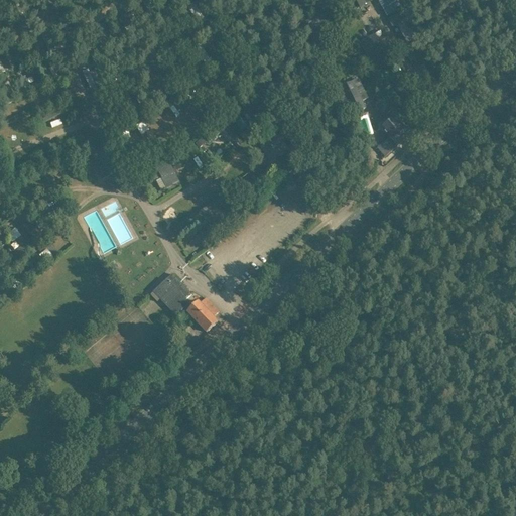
[(387,16),(402,9),(397,0),(380,0),(379,1),(387,16)]
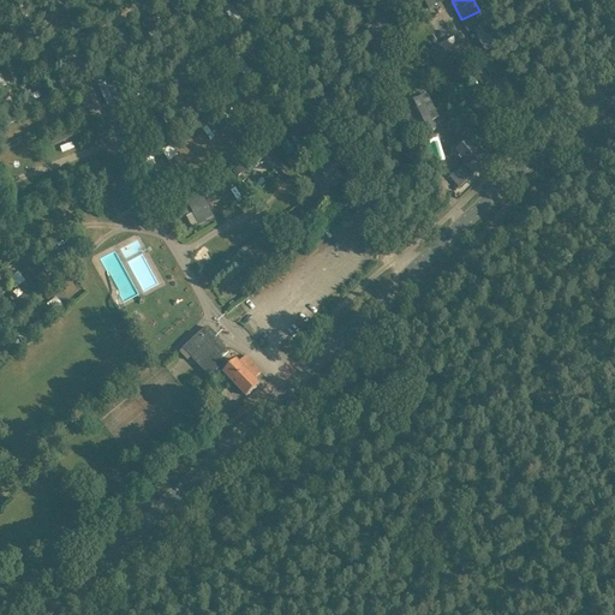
[(485,53),(496,47),(484,25),(485,24),(479,15),(463,23),(469,34),(473,31),(485,53)]
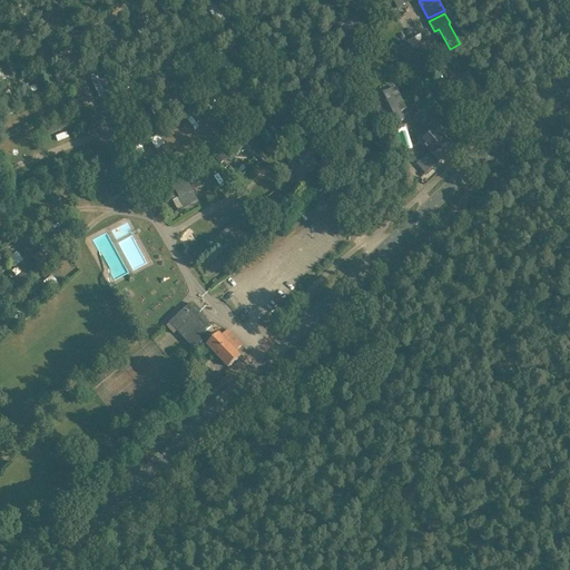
[(360,20),(357,16),(341,23),(335,27),(340,33),(349,51),(354,48),(350,39),(363,31),(357,21),(360,20)]
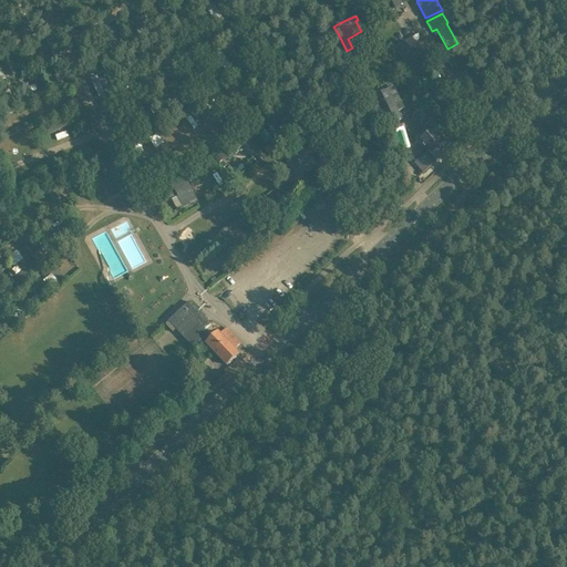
[(157,20),(162,27),(167,23),(164,17),(157,20)]
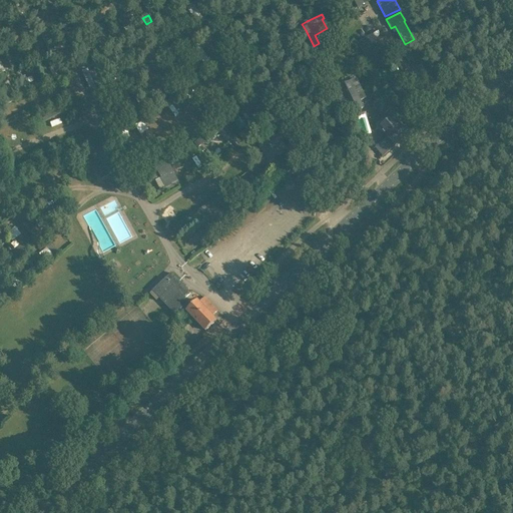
[(59,22),(66,31),(70,29),(64,19),(59,22)]
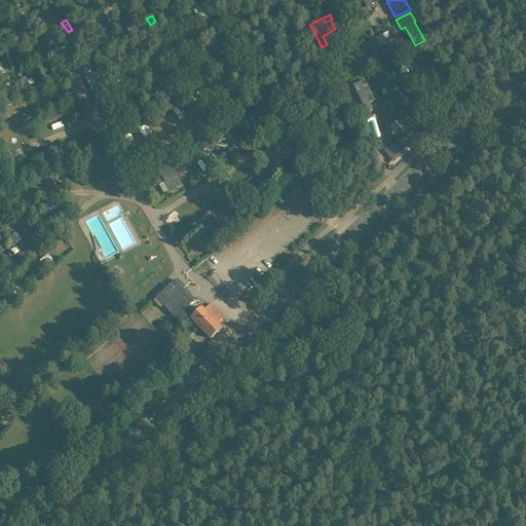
[(134,37),(144,30),(138,20),(126,27),(134,37)]
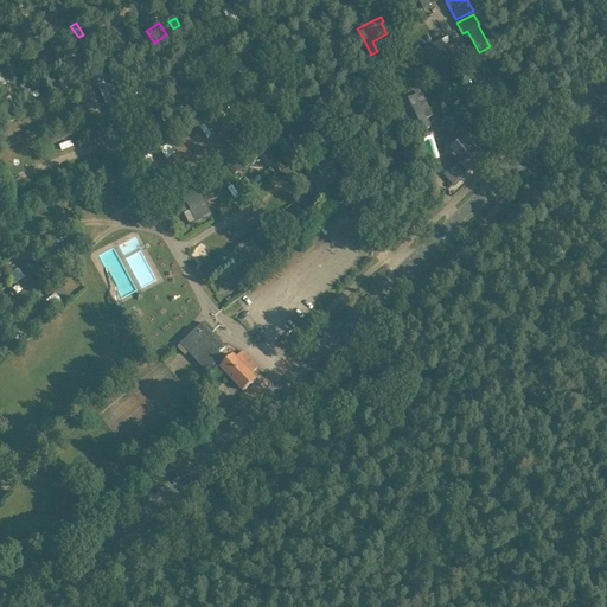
[(448,36),(423,51),(436,72),(452,64),(453,65),(462,61),(448,36)]
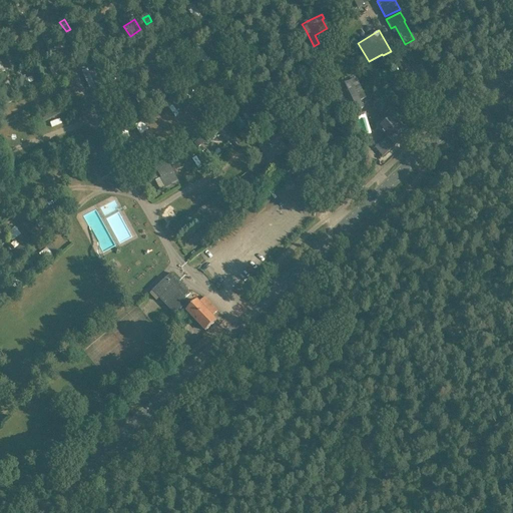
[(41,58),(34,61),(37,66),(43,63),(41,58)]
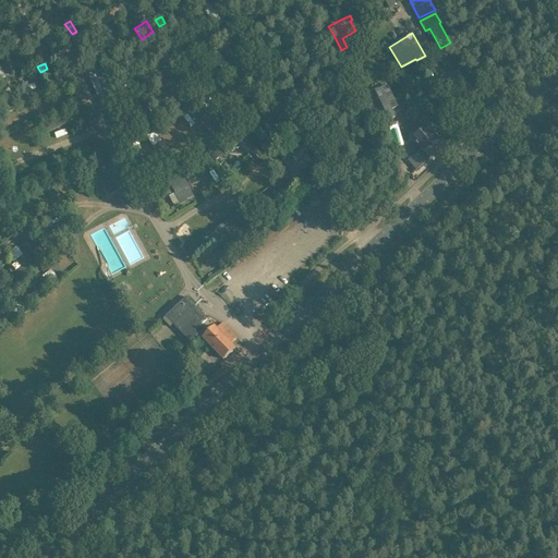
[(58,86),(67,80),(61,70),(51,76),(58,86)]
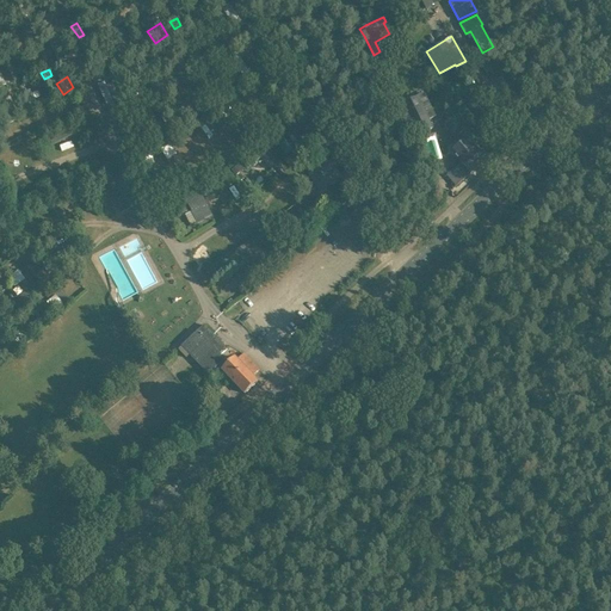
[(105,82),(99,84),(106,107),(115,105),(111,93),(117,92),(113,82),(106,85),(105,82)]
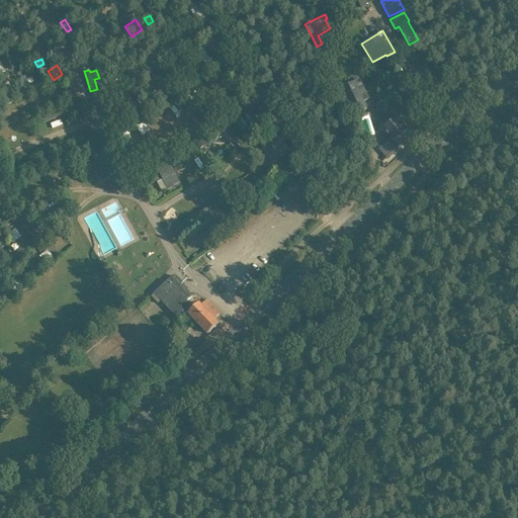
[(350,117),(368,109),(359,90),(357,90),(353,83),(346,86),(345,83),(336,88),(350,117)]
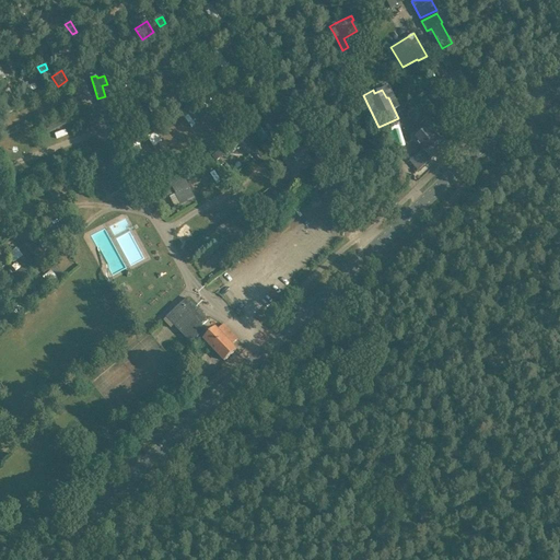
[(167,102),(163,107),(168,112),(173,106),(167,102)]
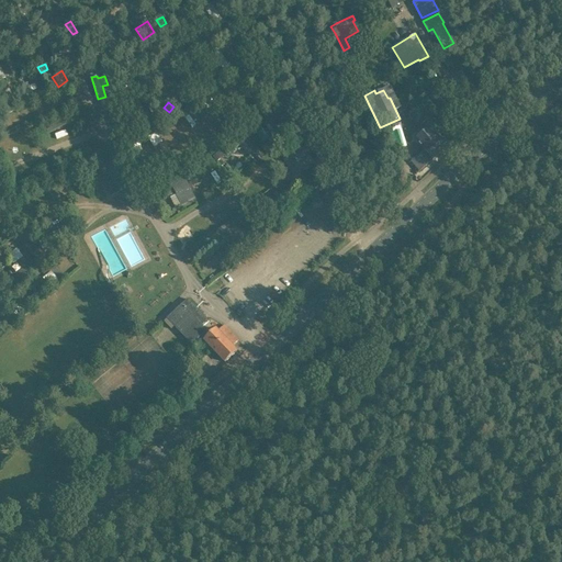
[(48,133),(80,117),(76,110),(44,125),(48,133)]
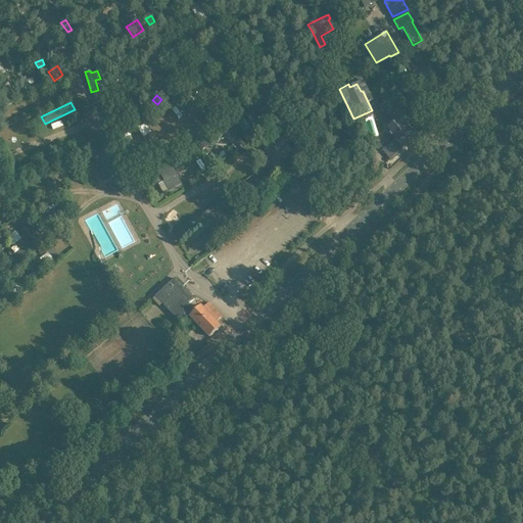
[(393,138),(402,149),(417,137),(408,127),(407,127),(400,119),(387,131),(393,138)]
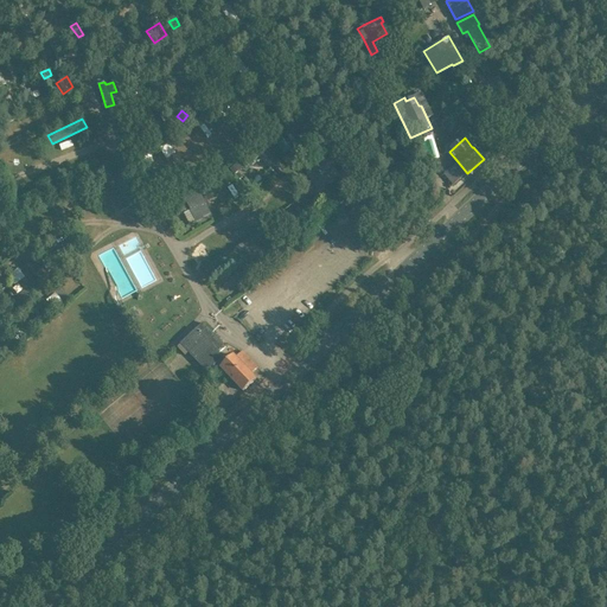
[(264,160),(270,168),(278,163),(270,154),(264,160)]
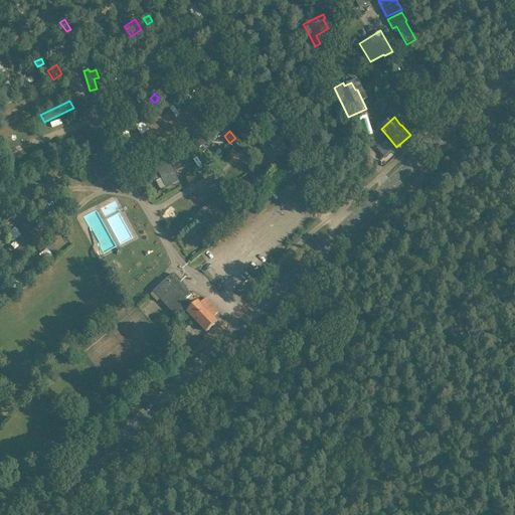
[(268,161),(289,149),(281,135),(260,147),(268,161)]
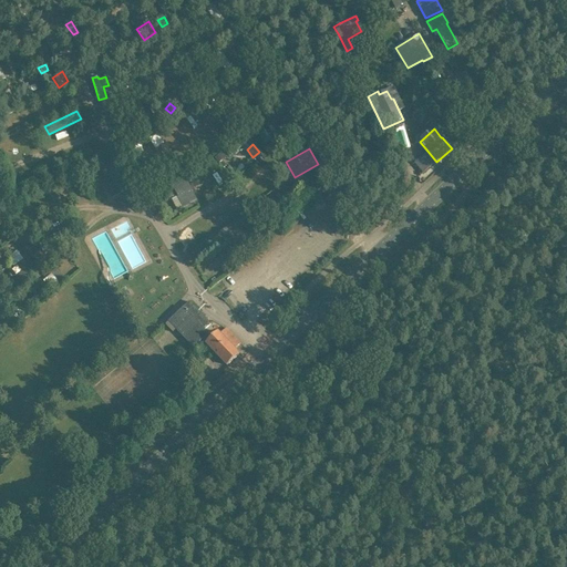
[(431,166),(435,163),(426,153),(422,156),(431,166)]
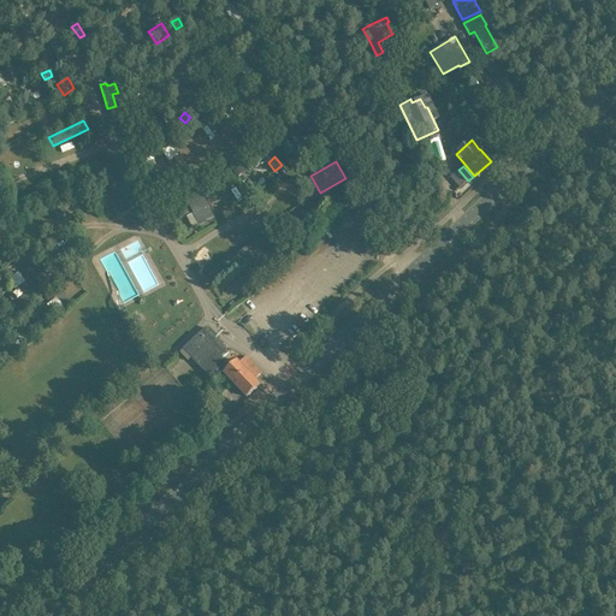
[(244,173),(240,167),(234,172),(238,177),(244,173)]
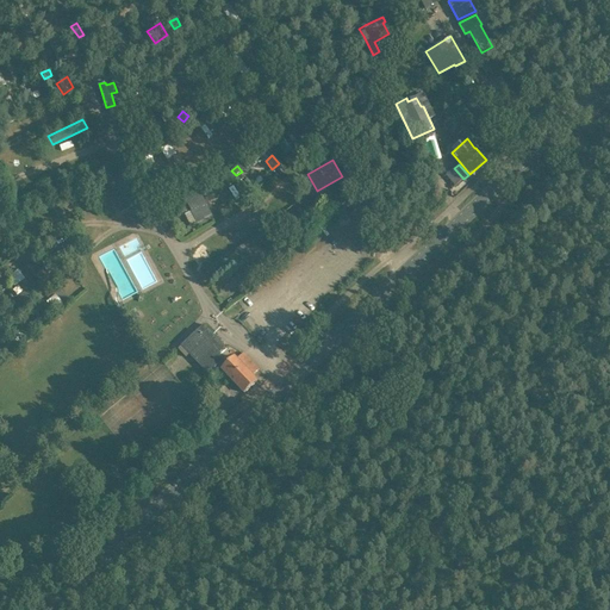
[(460,182),(464,179),(454,168),(450,172),(460,182)]
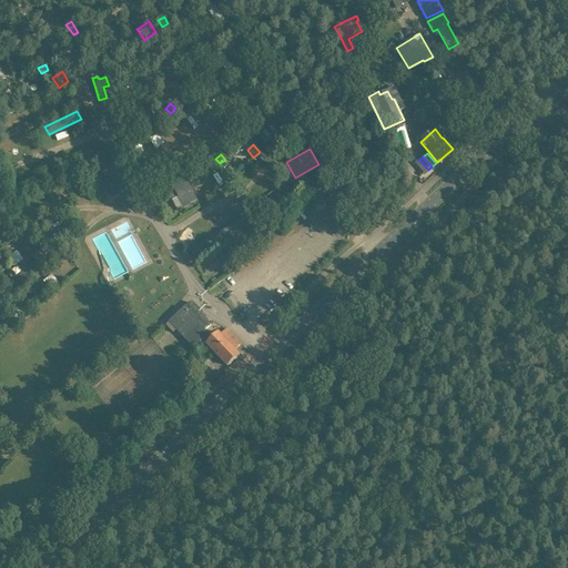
[(419,160),(415,164),(424,174),(428,170),(419,160)]
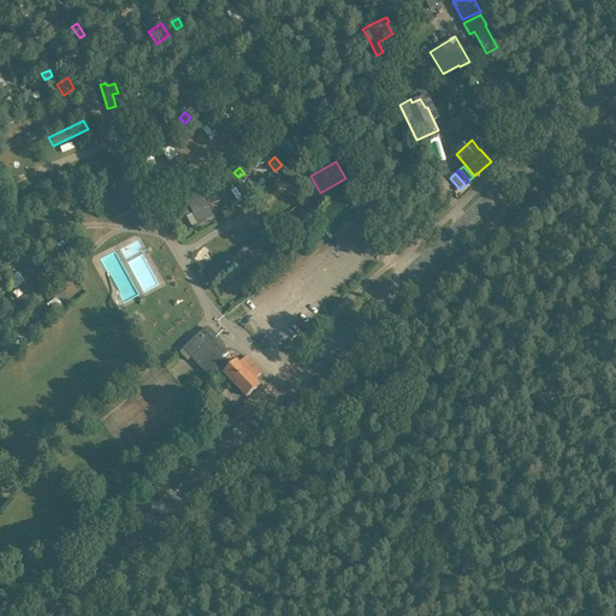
[(350,185),(341,187),(342,196),(351,195),(350,185)]
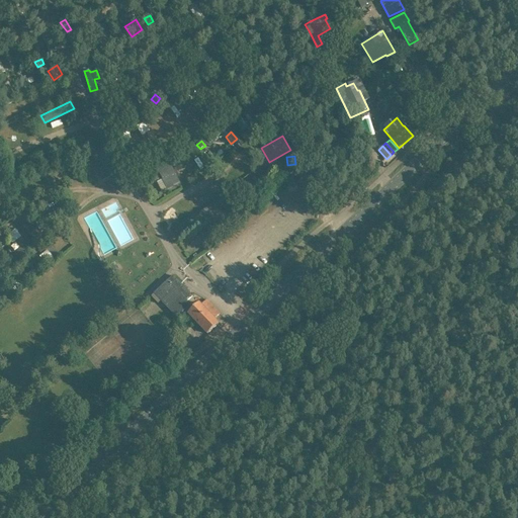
[(181,161),(175,164),(178,170),(184,167),(181,161)]
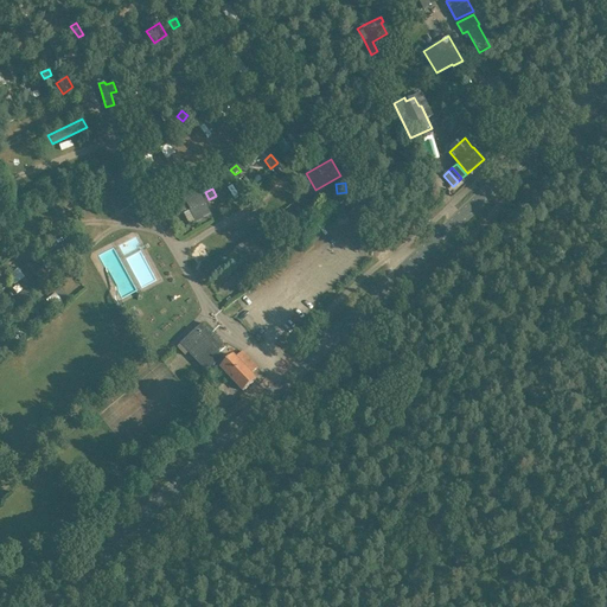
[(189,210),(184,202),(177,205),(180,213),(189,210)]
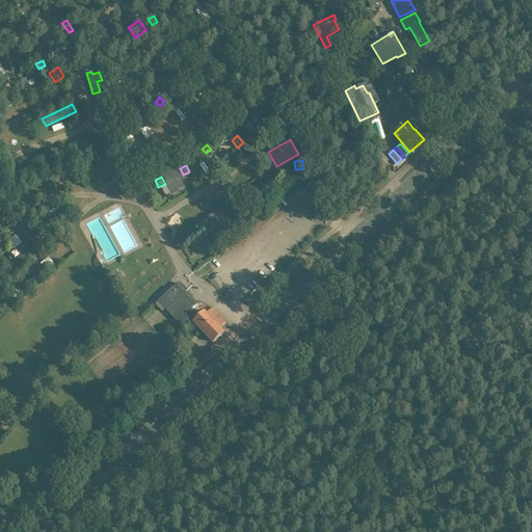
[(235,202),(205,219),(216,237),(245,219),(235,202)]
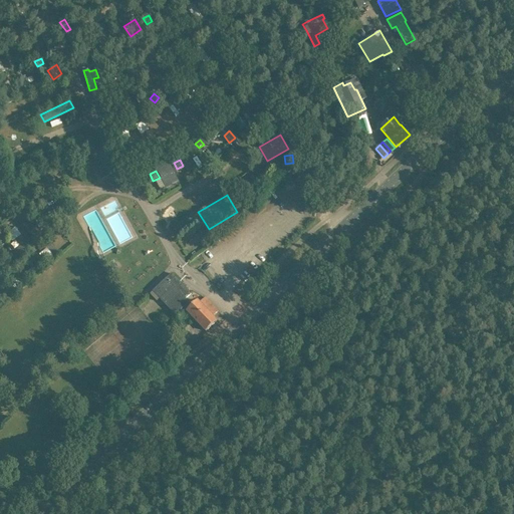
[(168,223),(178,219),(175,211),(165,215),(168,223)]
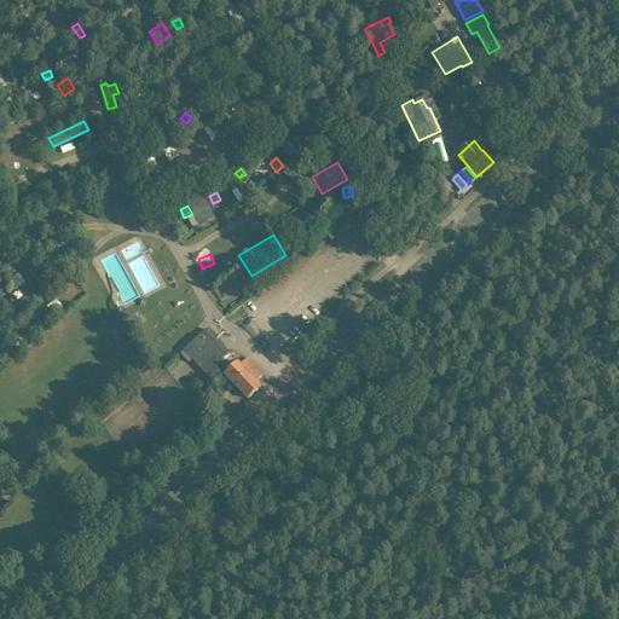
[(50,281),(45,275),(38,279),(44,287),(50,281)]
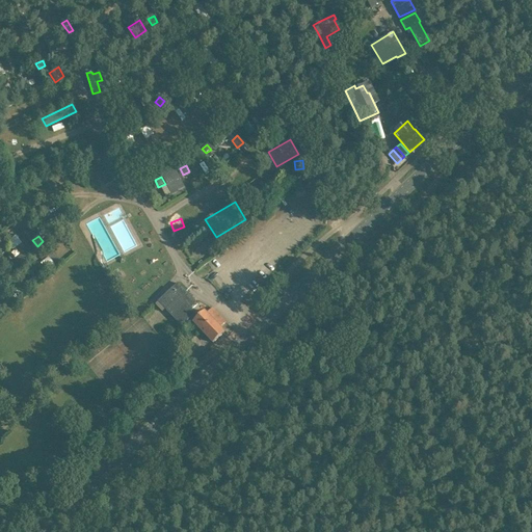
[(23,253),(16,258),(20,262),(26,257),(23,253)]
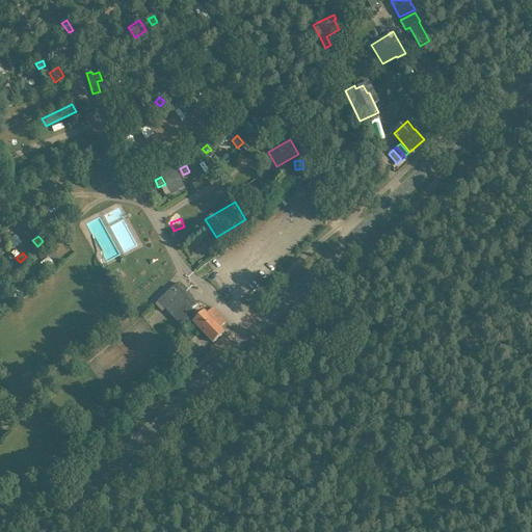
[(5,264),(11,259),(6,254),(0,259),(5,264)]
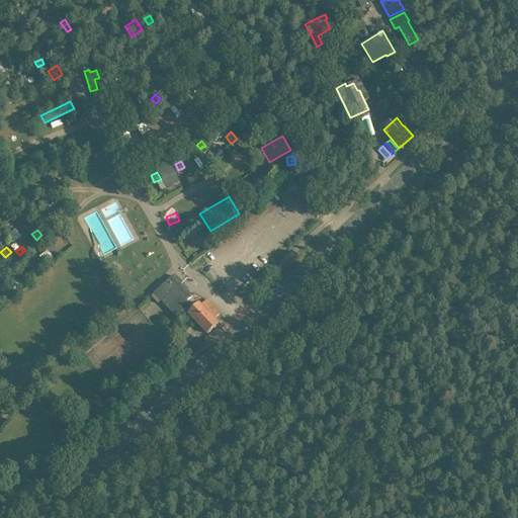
[(173,276),(154,293),(177,318),(185,311),(189,314),(188,314),(207,334),(219,324),(214,320),(221,314),(207,300),(201,306),(199,304),(193,309),(187,301),(192,296),(173,276)]
